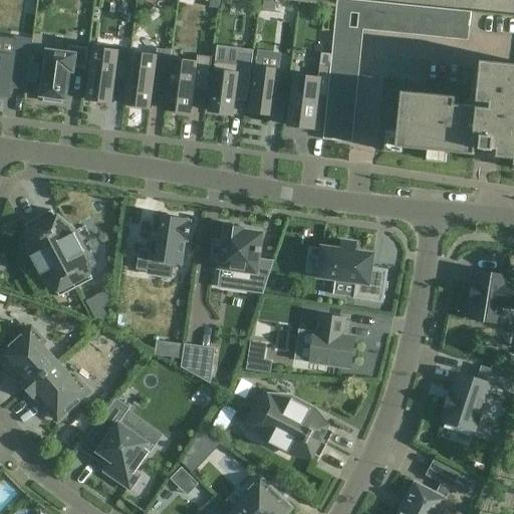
[(219,0),(211,0),(210,8),(218,9),(219,0)]
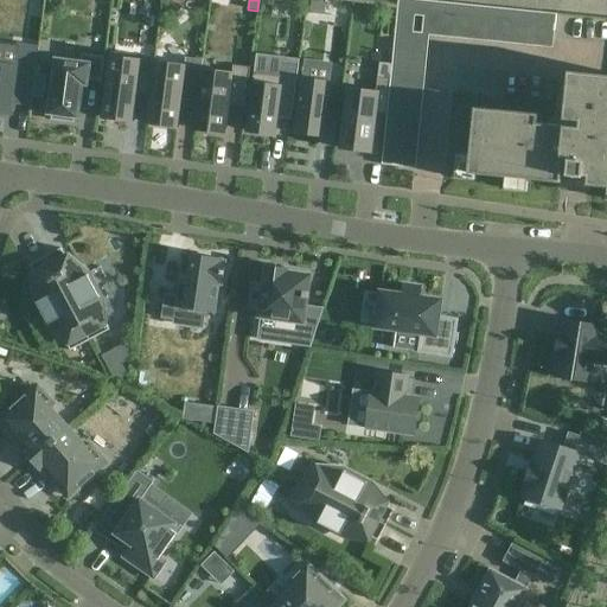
[(397,10),(409,11),(413,11),(414,0),(409,0),(398,0),(398,2),(397,10)]
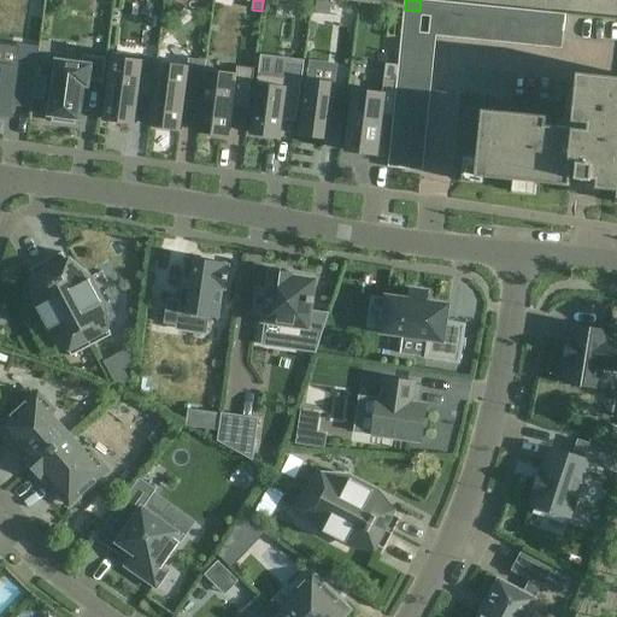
[(421,0),(419,11),(434,12),(435,3),(421,0)]
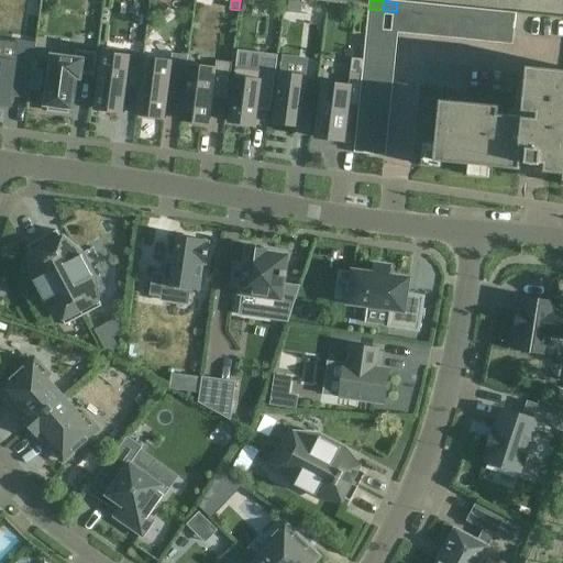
[(302,3),(289,1),(288,10),(301,12),(302,3)]
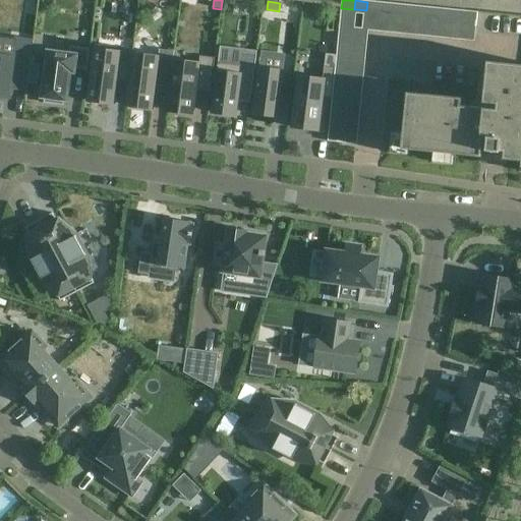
[(367,2),(366,10),(379,11),(380,3),(367,2)]
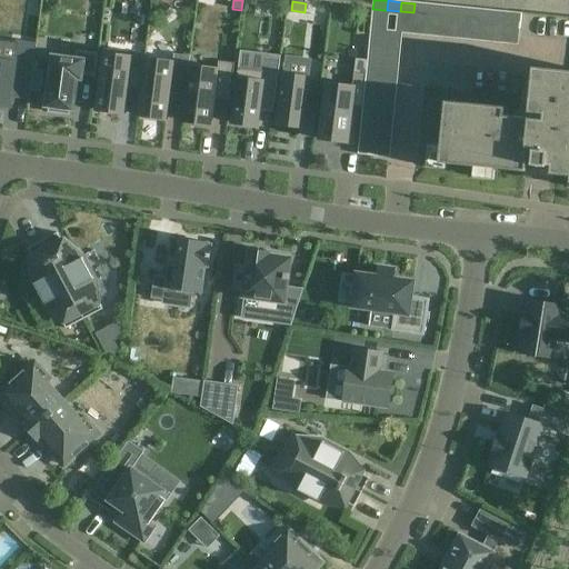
[(415,3),(413,12),(427,15),(428,5),(415,3)]
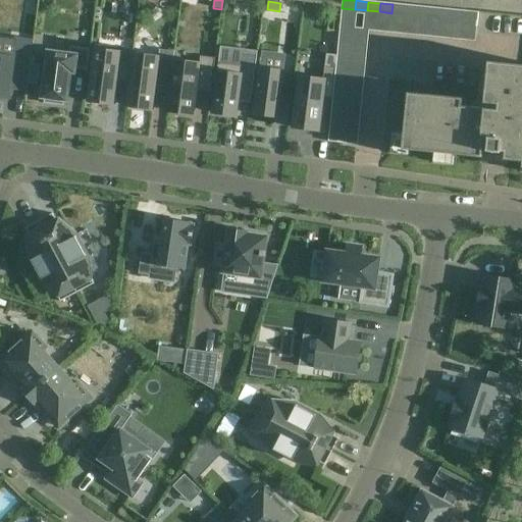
[(393,4),(392,13),(404,14),(404,5),(393,4)]
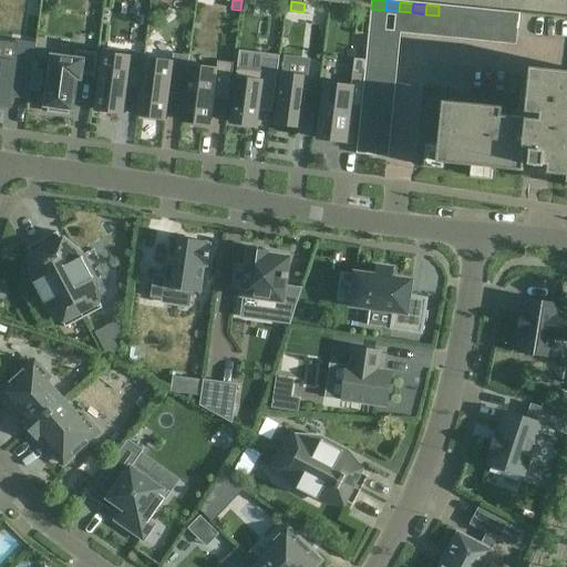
[(439,6),(439,16),(452,17),(452,7),(439,6)]
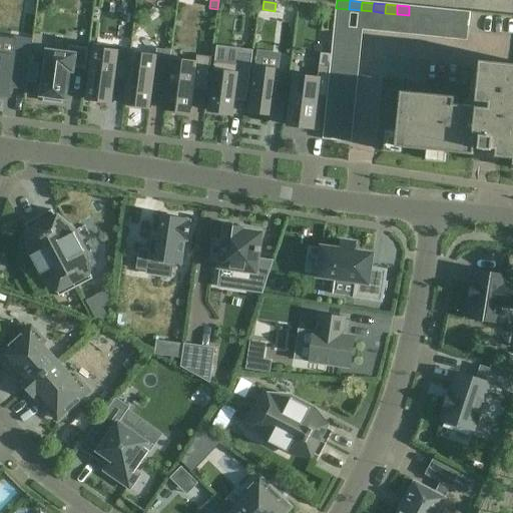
[(409,6),(409,15),(420,16),(421,7),(409,6)]
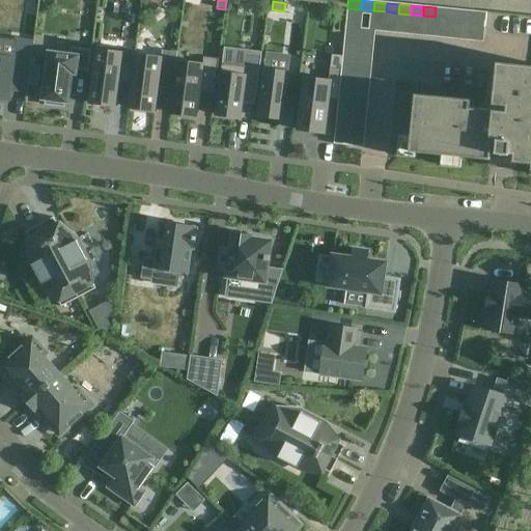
[(436,7),(435,17),(447,19),(448,9),(436,7)]
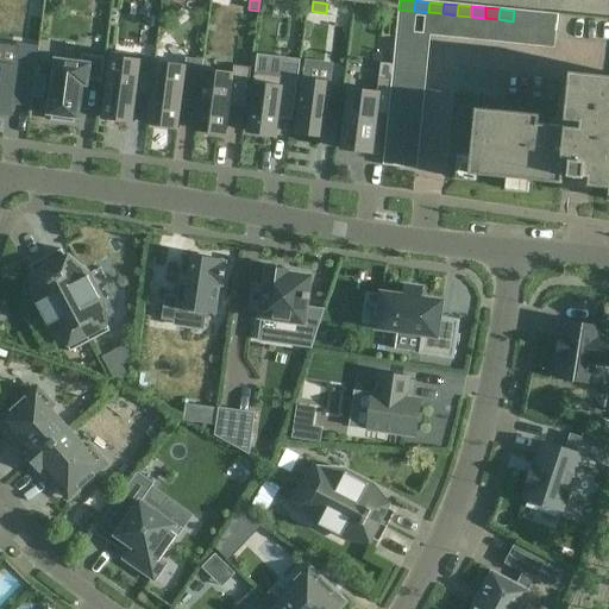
[(397,24),(408,25),(410,11),(399,10),(397,24)]
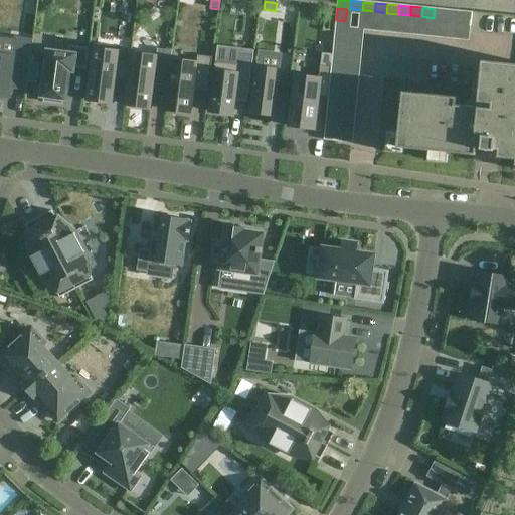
[(435,9),(434,18),(446,19),(447,10),(435,9)]
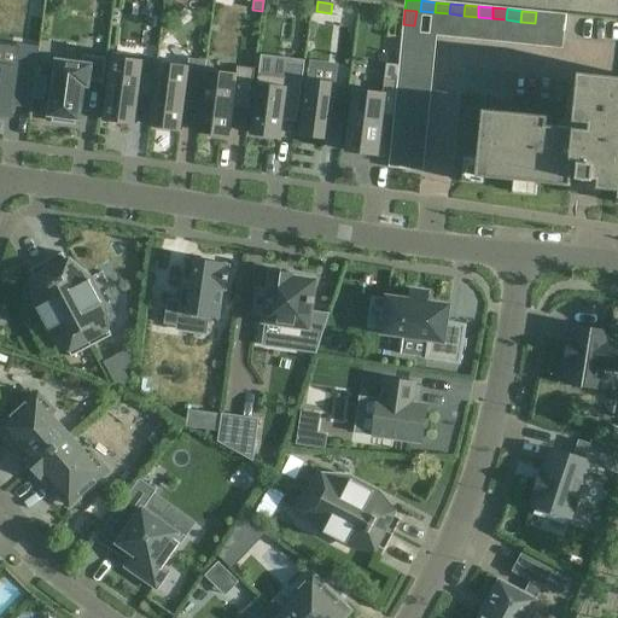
[(536,12),(535,23),(549,24),(551,13),(536,12)]
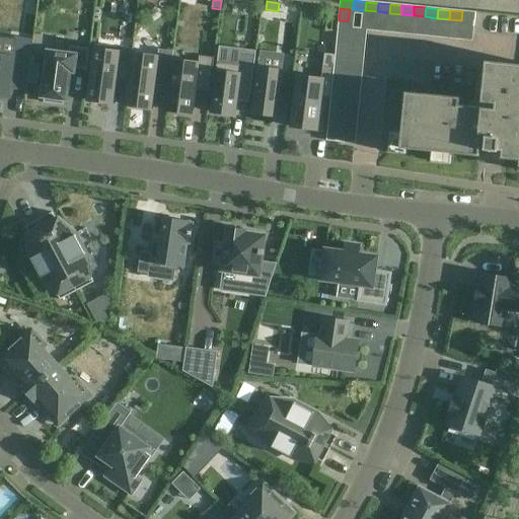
[(462,11),(461,20),(473,21),(473,27),(474,27),(475,12),(462,11)]
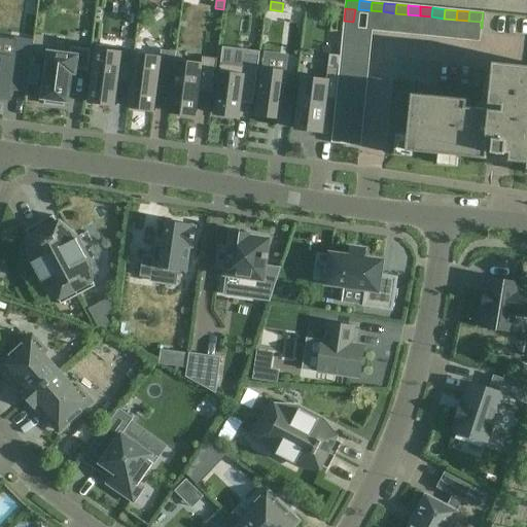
[(343,33),(352,34),(353,22),(344,21),(343,33)]
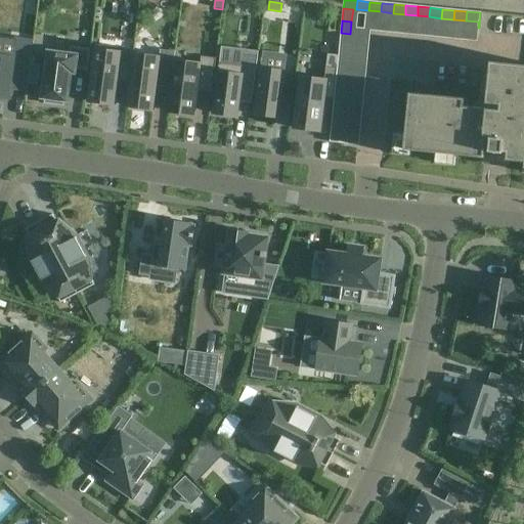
[(340,45),(349,46),(350,34),(341,33),(340,45)]
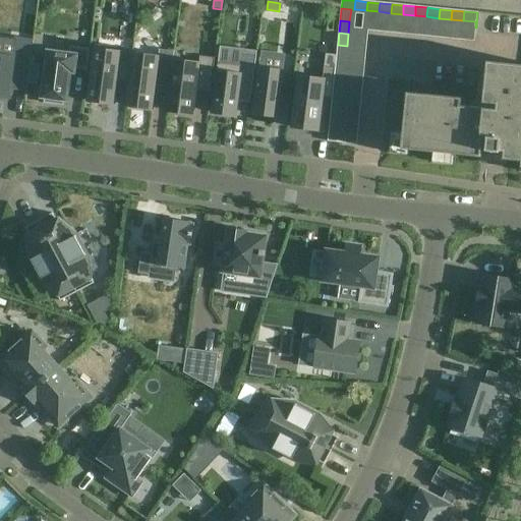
[(34,40),(15,38),(12,57),(0,55),(0,97),(9,99),(11,88),(26,90),(34,40)]
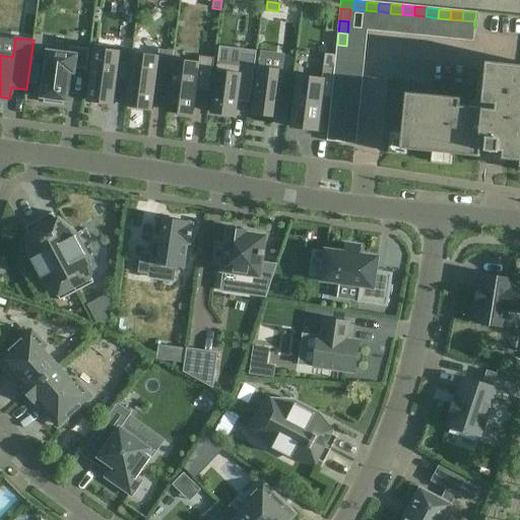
[(336,57),(345,57),(346,46),(337,45),(336,57)]
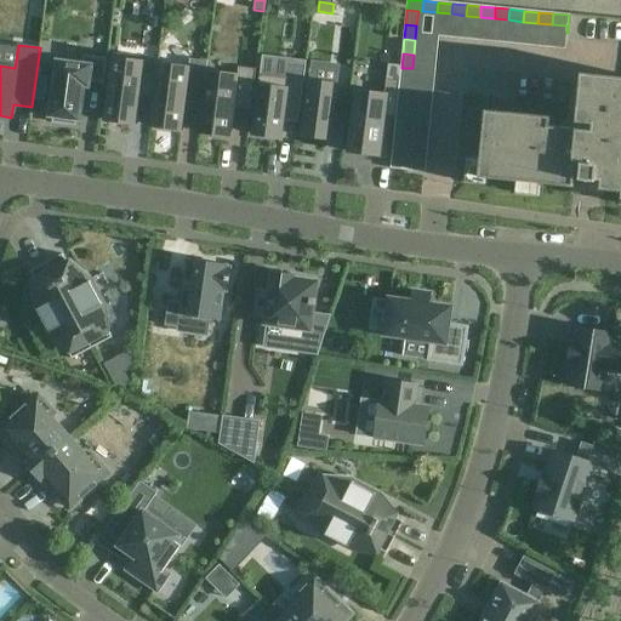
[(113,55),(104,120),(137,124),(143,74),(157,75),(158,64),(159,60),(113,55)]
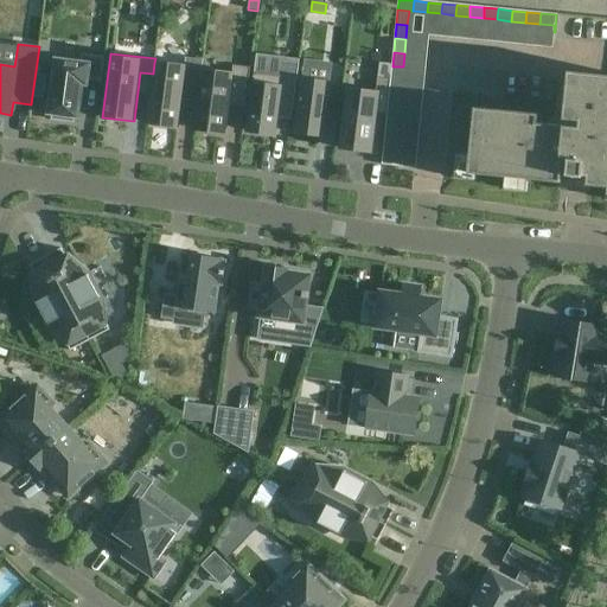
[(56,61),(49,115),(53,115),(52,120),(75,123),(75,119),(78,119),(83,85),(87,85),(88,81),(102,83),(104,58),(82,55),(81,63),(56,61)]
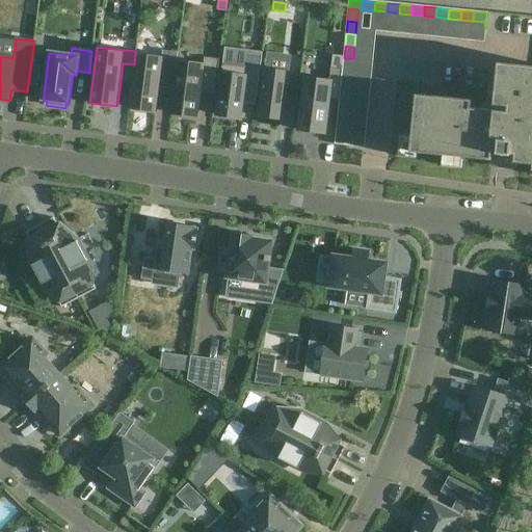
[(159,87),(174,89),(177,62),(178,53),(163,51),(162,59),(135,55),(134,64),(129,108),(156,111),(159,87)]
